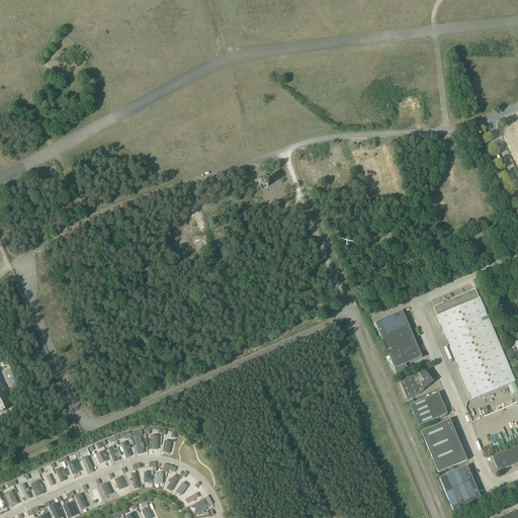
[(517,127),(507,133),(517,156),(517,155),(517,127)]
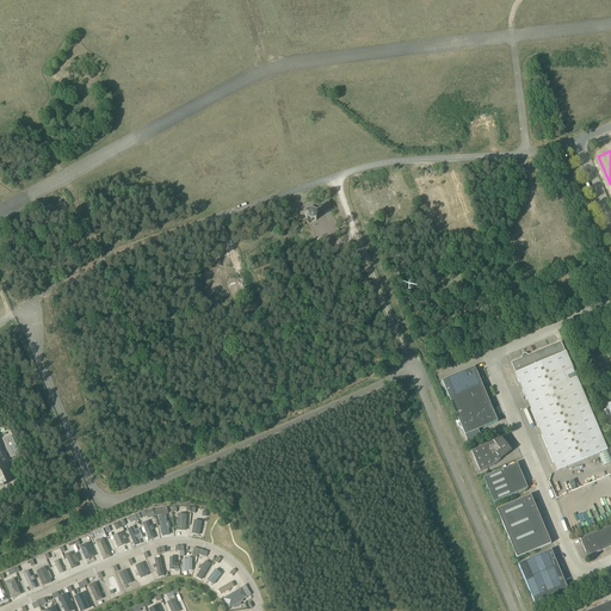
[(323,214),(332,210),(328,202),(321,204),(322,207),(316,209),(312,207),(306,209),(304,213),(306,217),(309,220),(310,220),(312,223),(316,221),(315,217),(316,217),(318,216),(318,214),(318,213),(323,211),(323,214)]
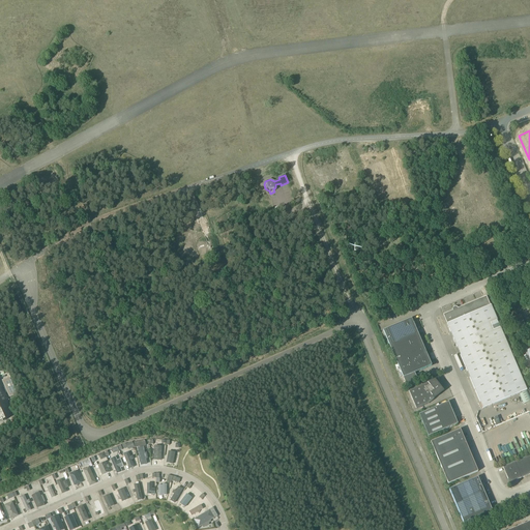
[(490,305),(487,296),(457,308),(454,307),(453,308),(453,310),(443,315),(447,324),(446,324),(482,409),(526,390),(491,305),(490,305)]
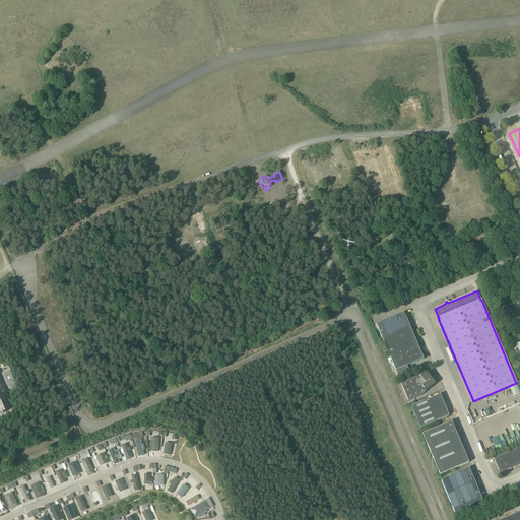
[(399,314),(376,324),(382,339),(410,328),(408,324),(409,324),(406,316),(405,316),(403,313),(399,314)]
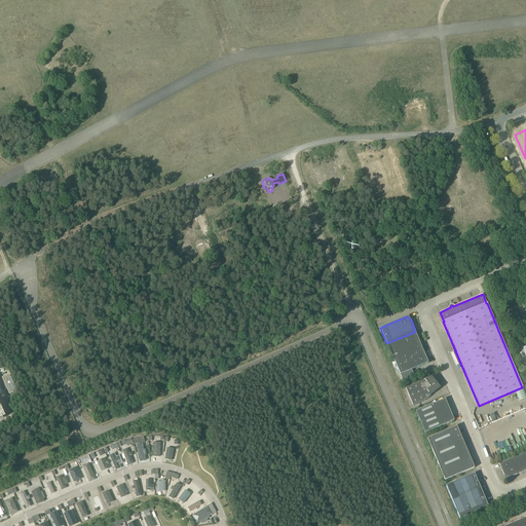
[(415,332),(386,343),(393,359),(421,347),(419,343),(421,343),(417,335),(416,336),(415,332)]
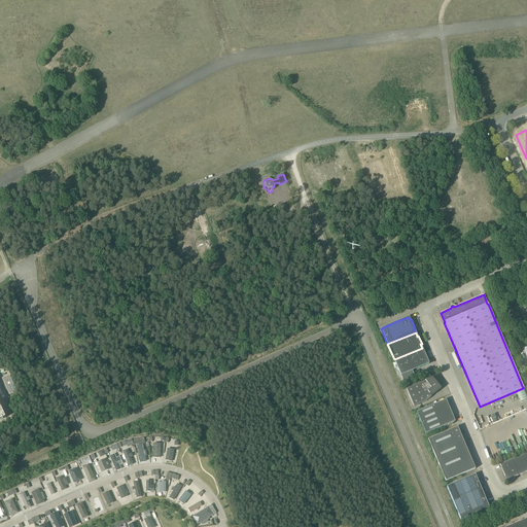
[(422,348),(394,359),(400,376),(403,383),(416,378),(412,371),(425,365),(428,363),(427,360),(427,359),(428,359),(425,351),(424,352),(422,348)]
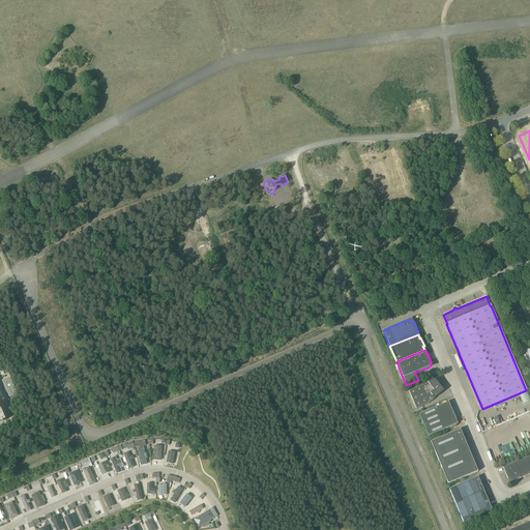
[(9,399),(18,394),(9,378),(1,382),(9,399)]
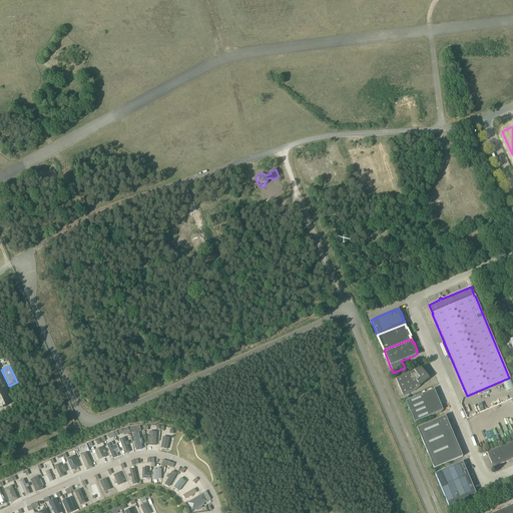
[(424,367),(395,379),(401,391),(403,396),(412,392),(414,391),(416,390),(417,389),(419,388),(420,386),(427,381),(429,379),(425,373),(425,372),(425,370),(425,369),(424,368),(424,367)]
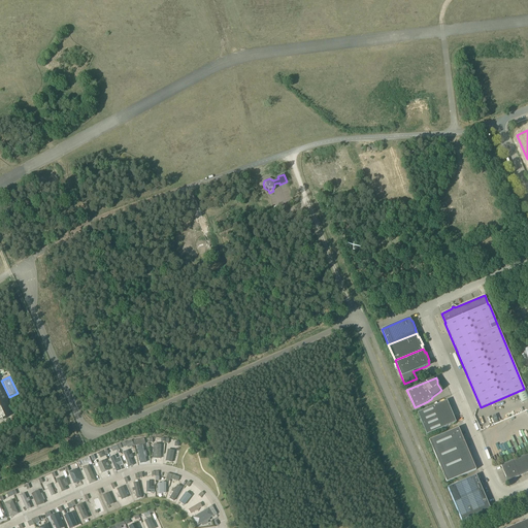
[(527,396),(525,390),(518,393),(522,402),(527,399),(527,396)]
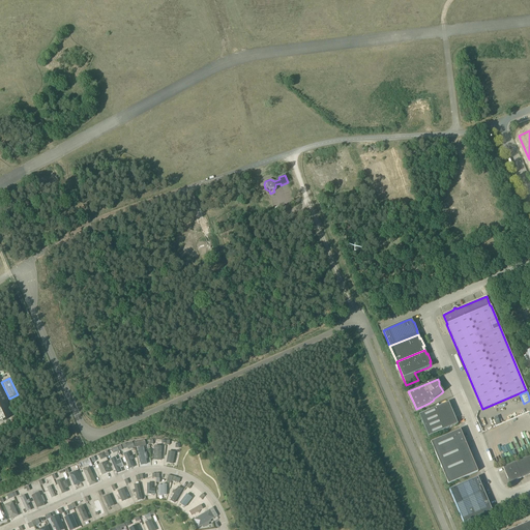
[(448,402),(418,414),(428,437),(458,424),(448,402)]
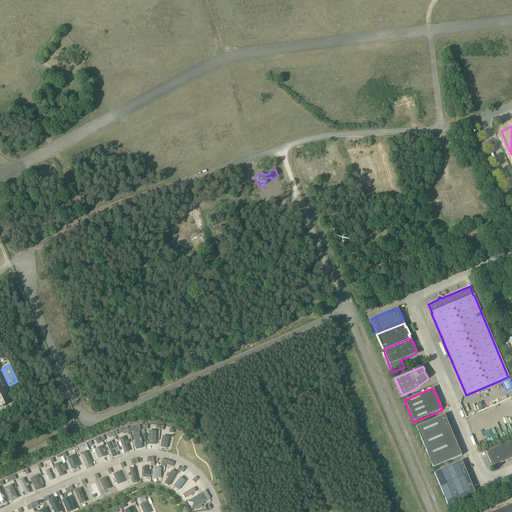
[(444,415),(415,427),(432,468),(461,456),(444,415)]
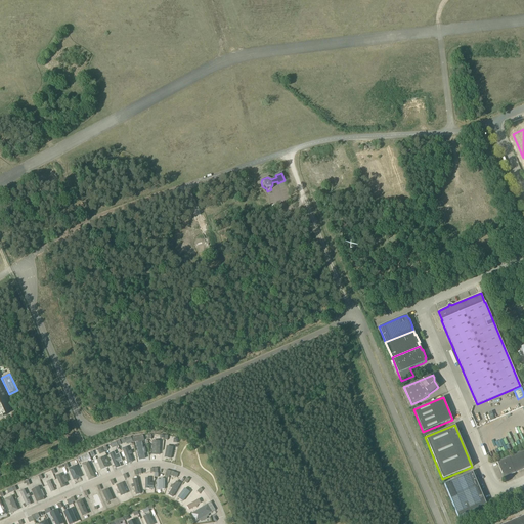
[(127,448),(122,449),(126,465),(132,464),(127,448)]
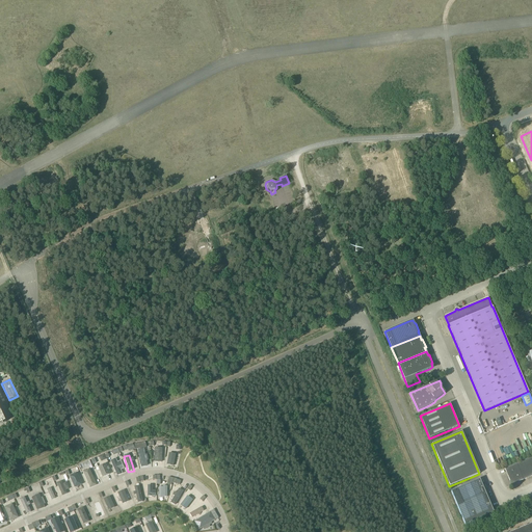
[(531,456),(515,463),(523,480),(531,476),(531,456)]
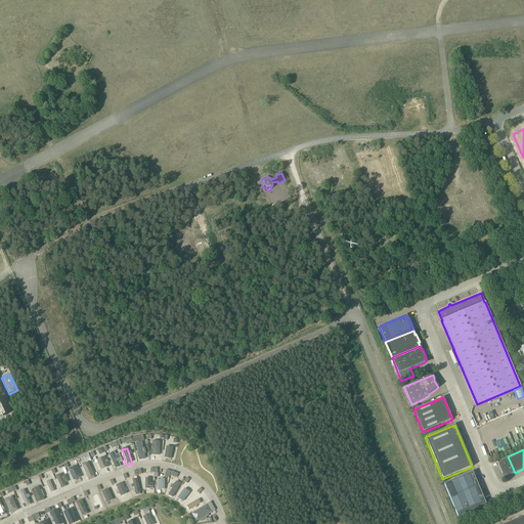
[(110,454),(108,454),(115,469),(120,467),(118,462),(121,461),(118,454),(115,455),(114,452),(110,454)]
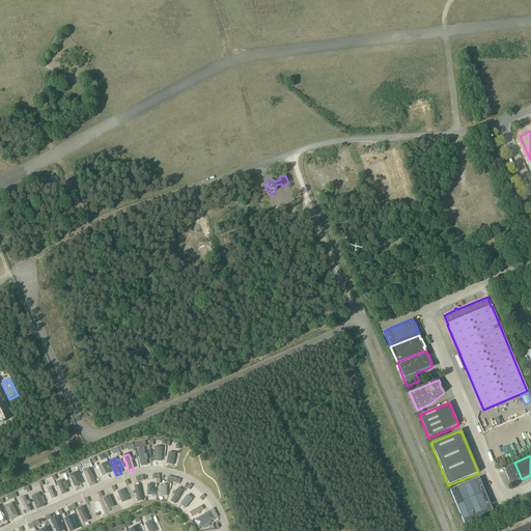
[(522,479),(514,463),(503,468),(510,484),(522,479)]
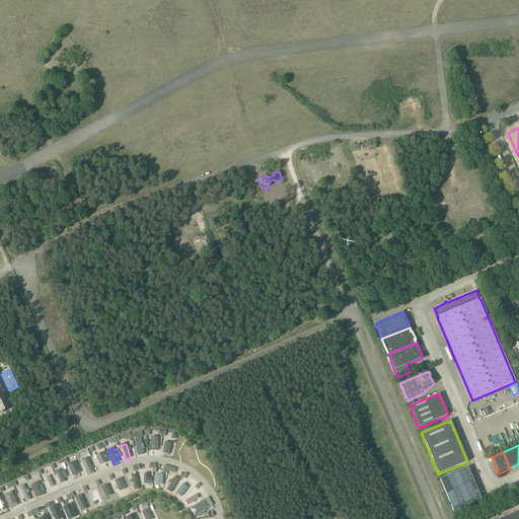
[(95,456),(99,467),(107,464),(103,453),(95,456)]
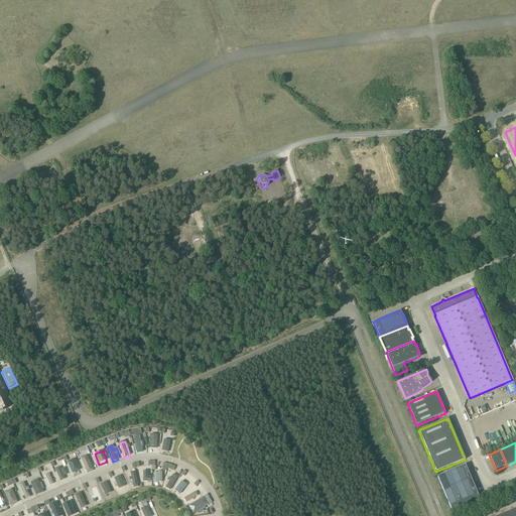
[(86,455),(80,458),(87,474),(94,471),(86,455)]
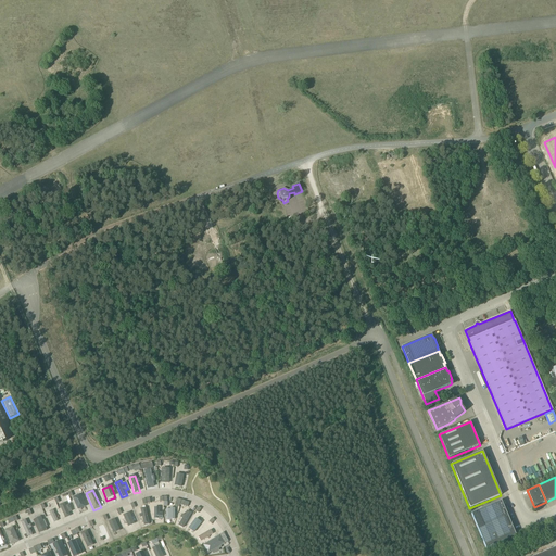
[(79,494),(72,498),(77,512),(86,507),(79,494)]
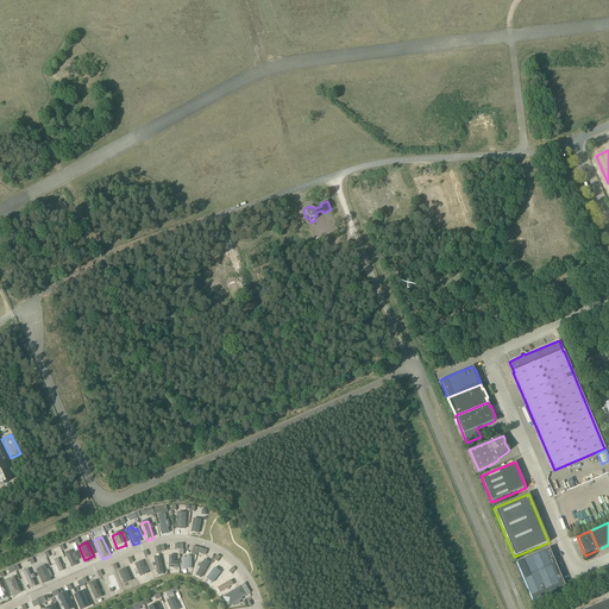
[(532,601),(565,586),(548,548),(516,563),(532,601)]
